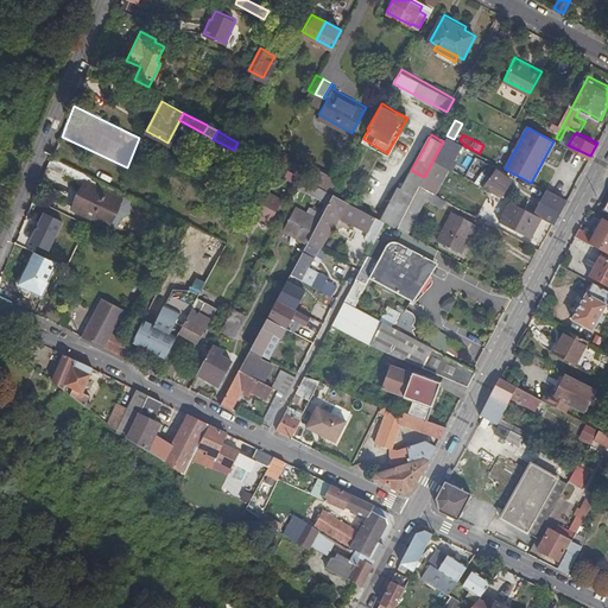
[(447,135),(443,141),(434,159),(443,164),(448,154),(450,156),(457,141),(454,139),(447,135)]
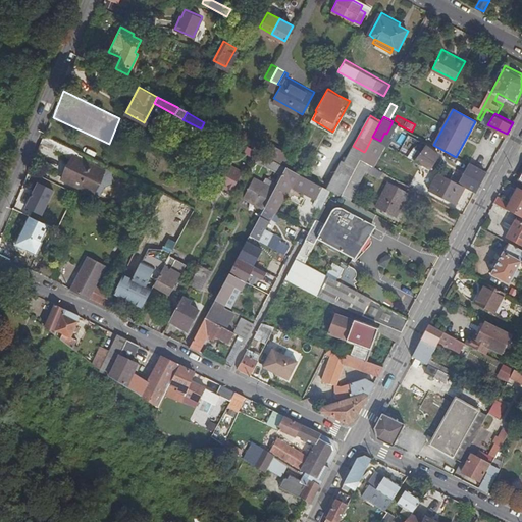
[(43,134),(40,143),(69,156),(59,177),(91,194),(105,164),(43,134)]
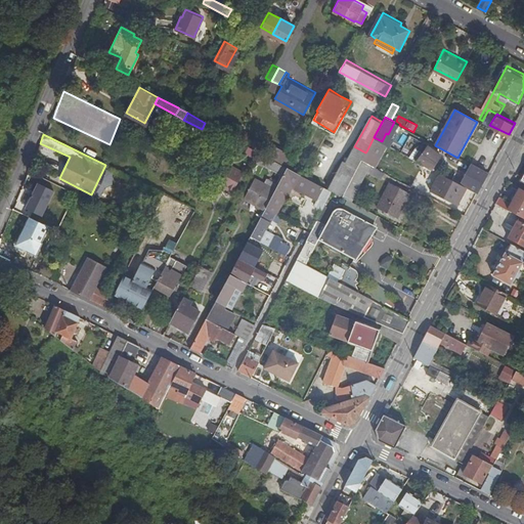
[(382,141),(374,137),(366,151),(374,156),(382,141)]
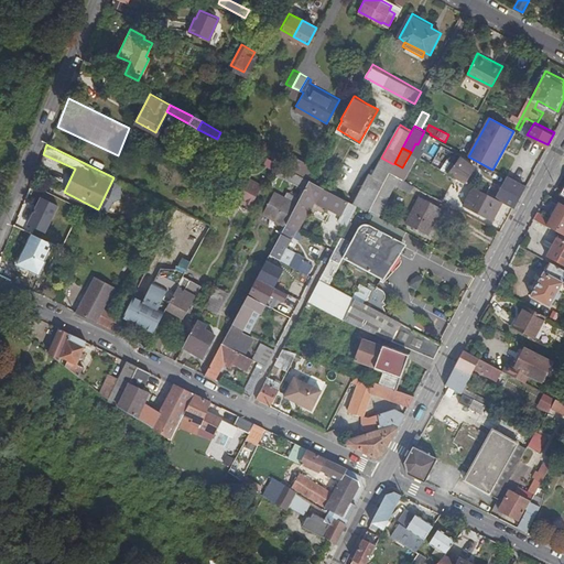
[(455,163),(449,171),(465,180),(476,165),(463,155),(455,163)]
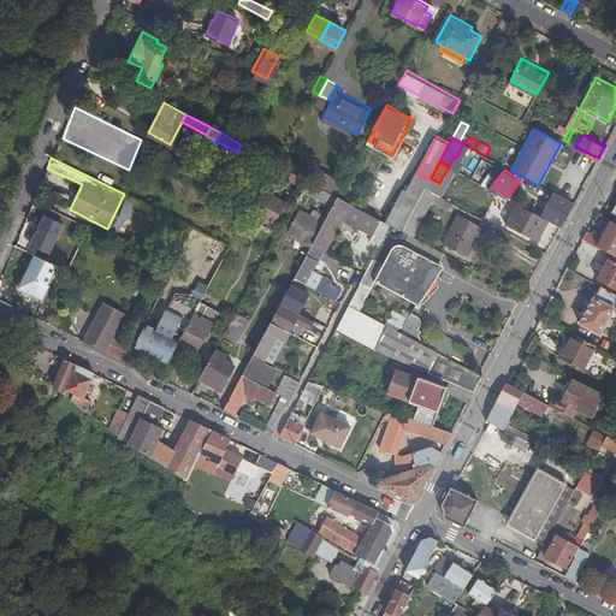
[(306,178),(291,171),(288,178),(302,185),(306,178)]
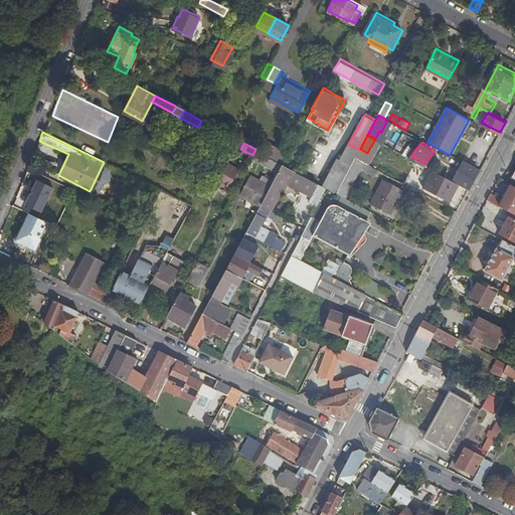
[(282,160),(286,151),(271,143),(266,151),(282,160)]
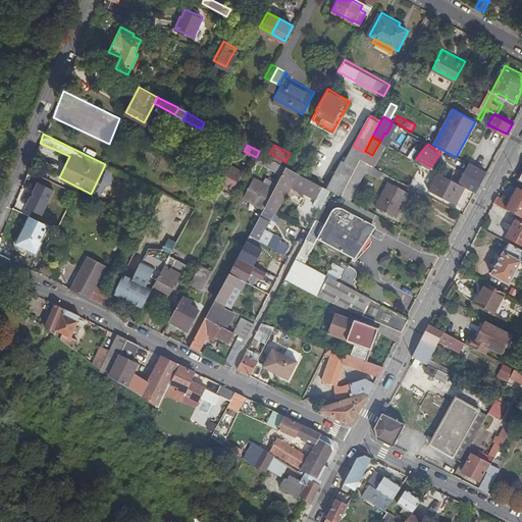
[(414,145),(407,154),(416,158),(421,151),(414,145)]
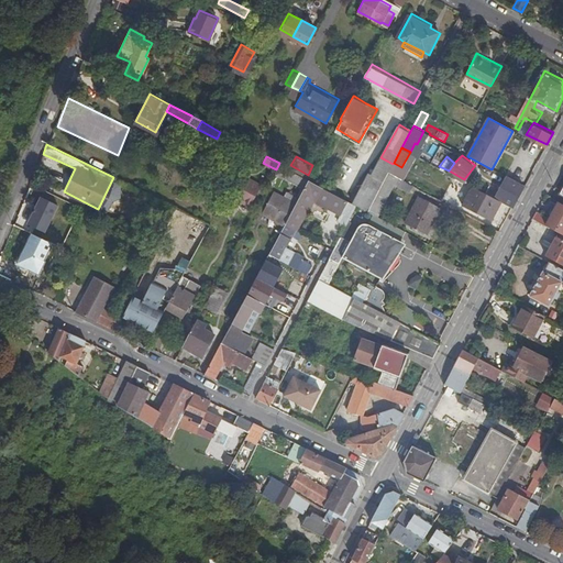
[(379,157),(353,201),(356,203),(368,210),(371,205),(389,170),(393,164),(381,157),(379,157)]
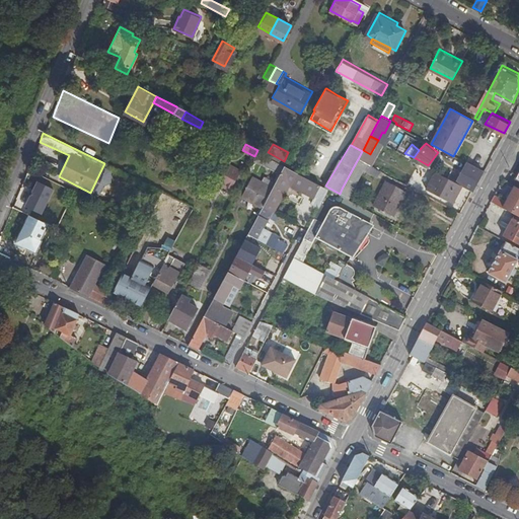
[(299,154),(293,151),(285,165),(292,168),(299,154)]
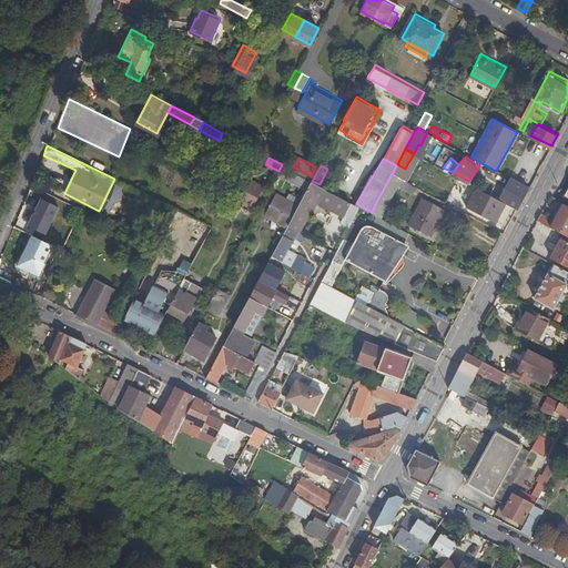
[(301,174),(288,168),(284,176),(297,183),(301,174)]
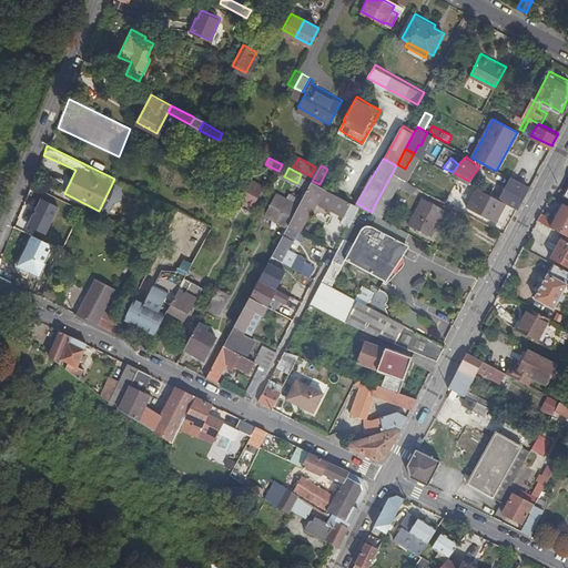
[(414,192),(417,184),(393,172),(374,206),(384,211),(398,183),(414,192)]
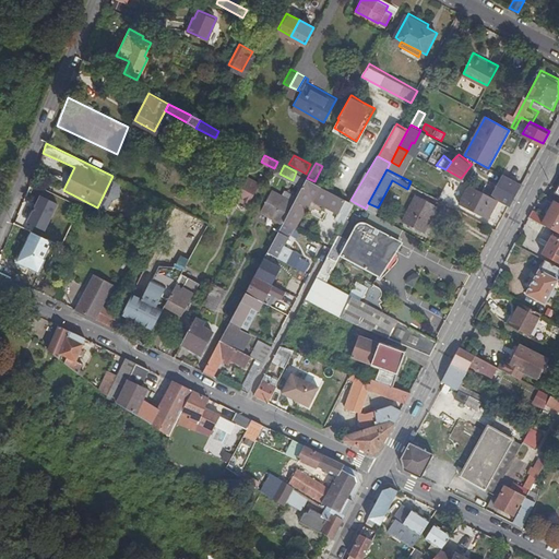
[(296,171),(293,180),(300,185),(305,177),(296,171)]
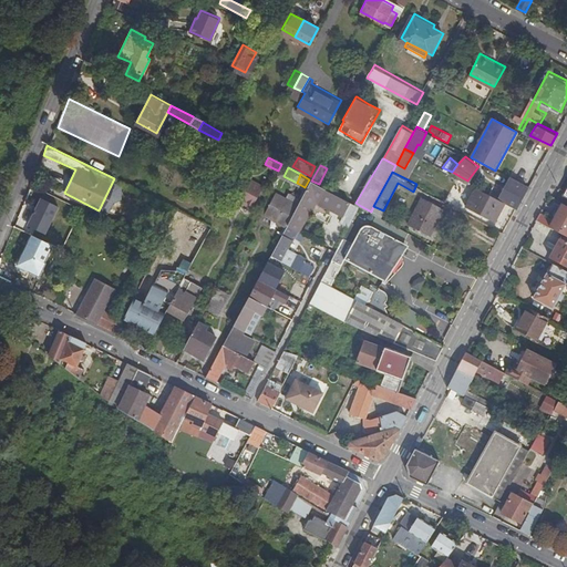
[(516,205),(527,184),(509,175),(498,196),(508,200),(516,205)]
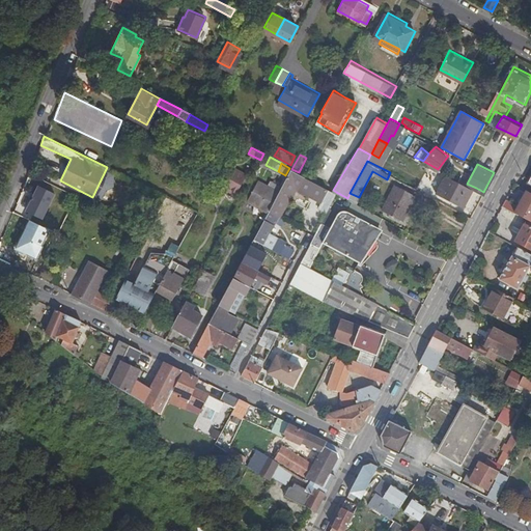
[(235,194),(246,174),(230,165),(220,185),(235,194)]
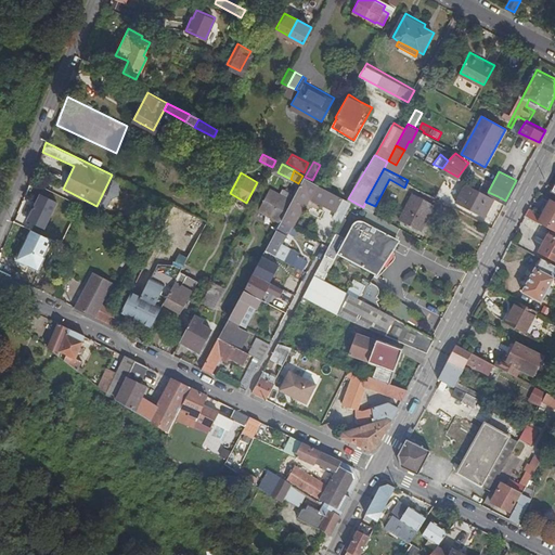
[(305,177),(302,176),(298,183),(293,193),(291,199),(280,218),(291,224),(292,226),(305,204),(302,203),(308,192),(314,181),(312,180),(305,177)]
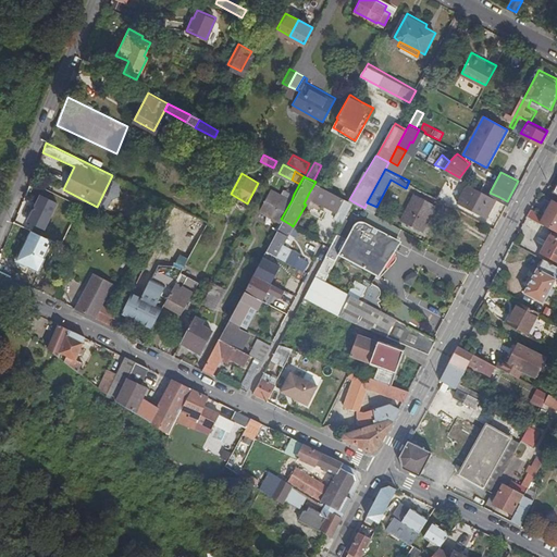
[(318,184),(316,182),(309,193),(312,194),(310,198),(336,211),(344,197),(318,184)]
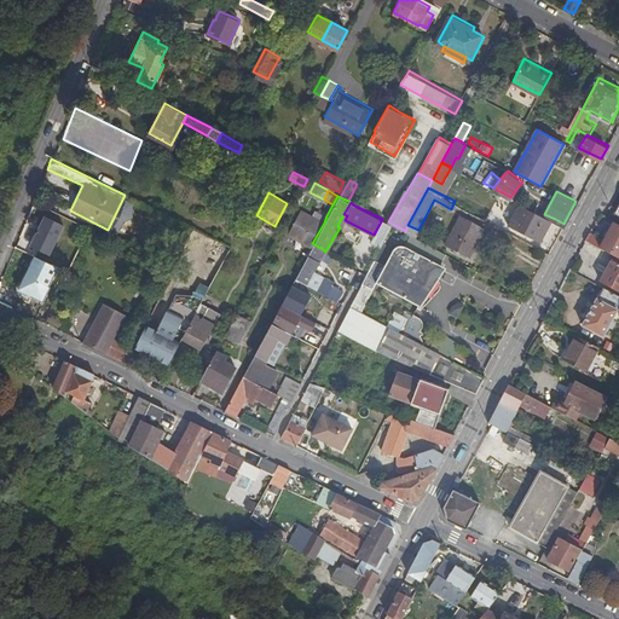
[(544,214),(521,203),(512,221),(544,238),(555,219),(544,214)]
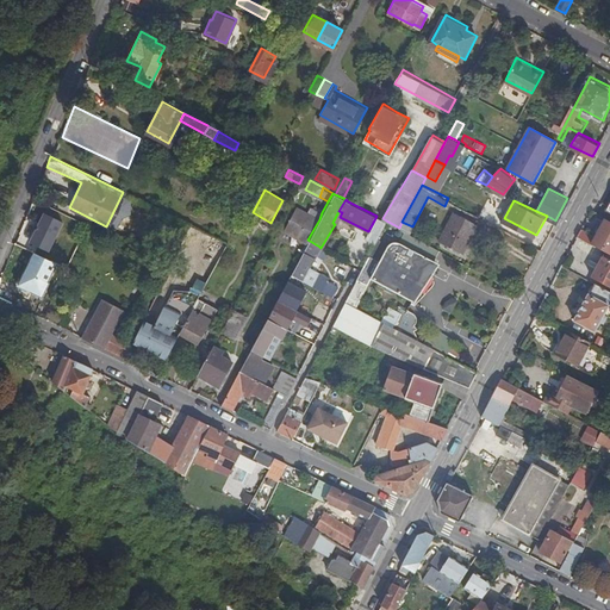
[(236,210),(225,203),(218,216),(229,222),(236,210)]
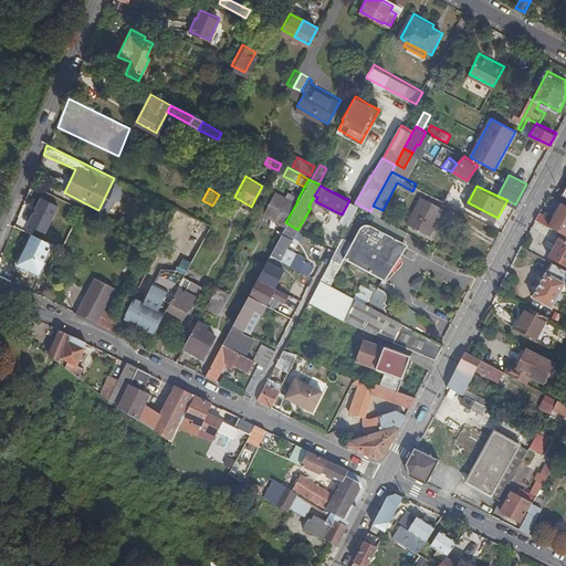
[(286,190),(283,197),(296,203),(299,197),(286,190)]
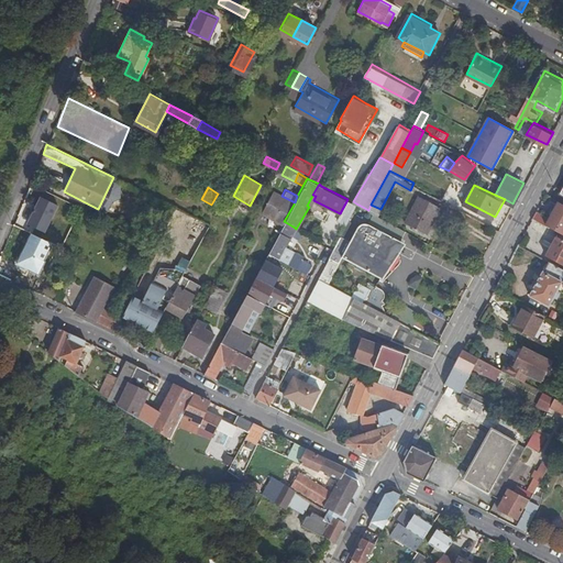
[(262,212),(283,223),(284,221),(295,202),(273,191),(262,212)]
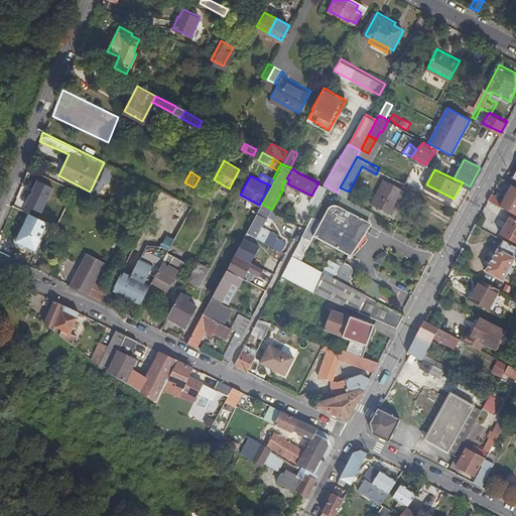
[(404,189),(384,178),(371,203),(391,213),(404,189)]
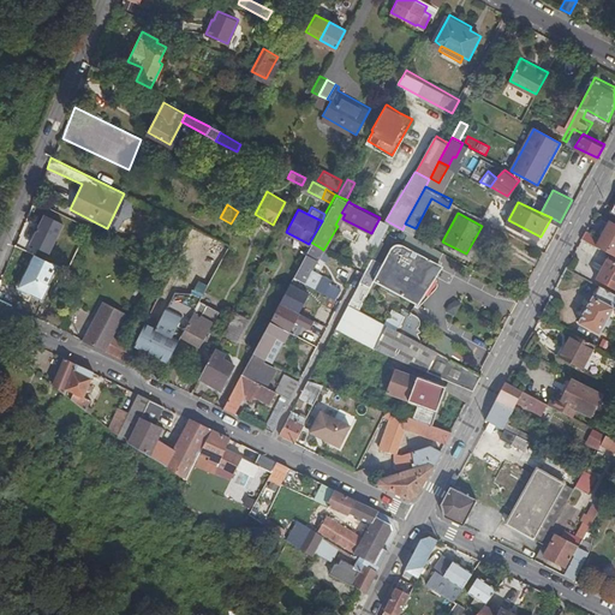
[(586,230),(581,238),(586,240),(602,249),(614,256),(614,254),(614,224),(609,221),(599,237),(586,230)]
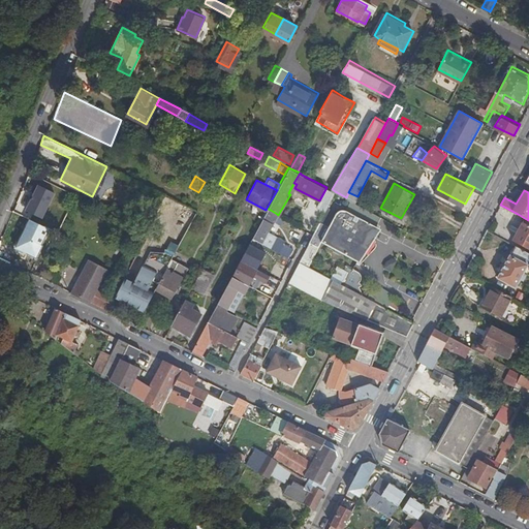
[(185,215),(190,207),(164,194),(160,204),(185,215)]
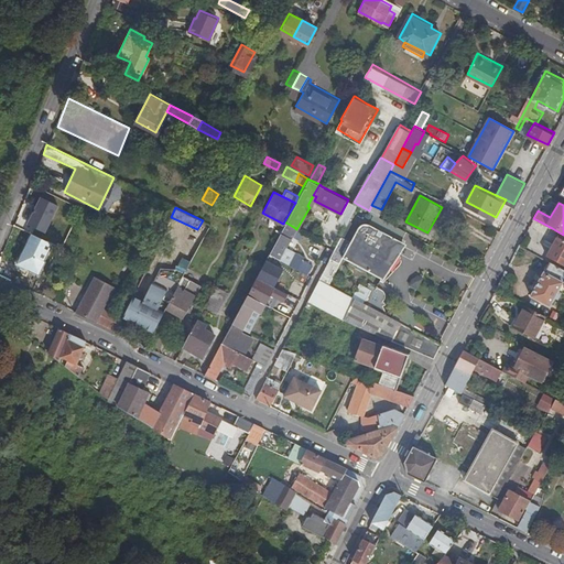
[(50,241),(61,248),(74,221),(58,213),(45,239),(50,241)]
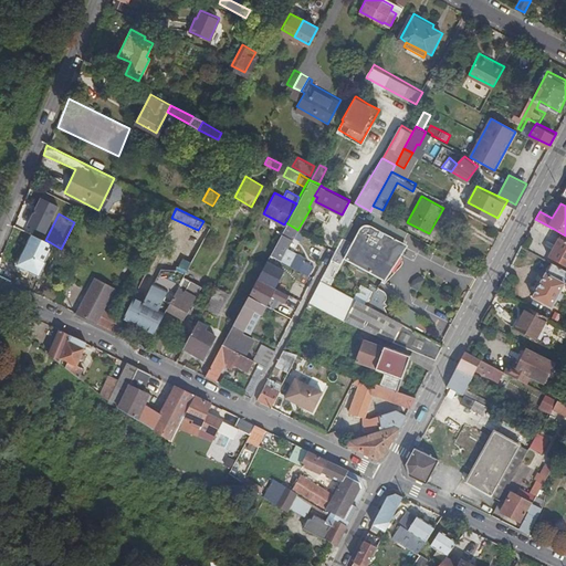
[(401,240),(407,230),(375,213),(369,223),(401,240)]
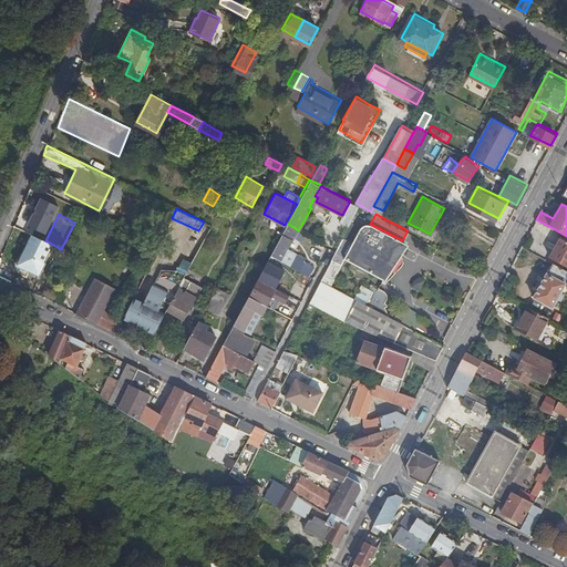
[(18,215),(13,225),(27,232),(31,222),(18,215)]
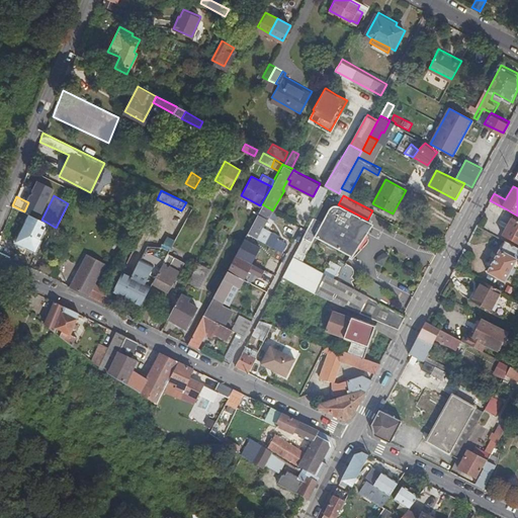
[(193,205),(186,202),(181,210),(164,244),(171,247),(193,205)]
